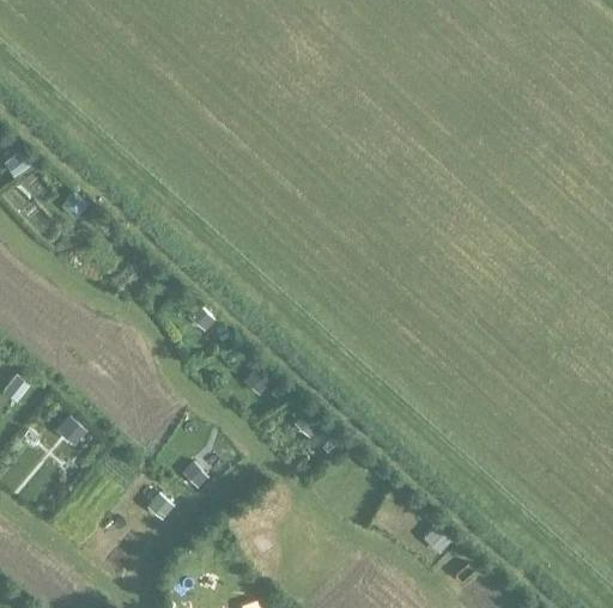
[(2,163),(13,176),(30,163),(20,150),(2,163)]
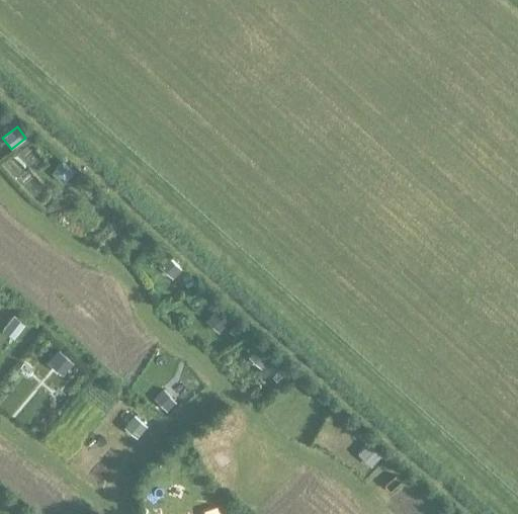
[(51,174),(62,184),(72,174),(61,164),(51,174)]
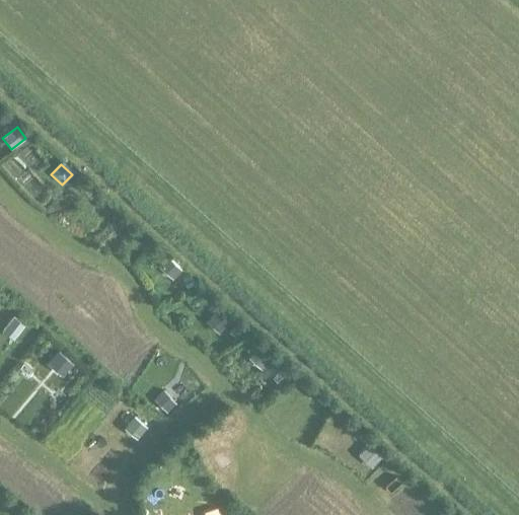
[(159,267),(172,279),(180,271),(167,259),(159,267)]
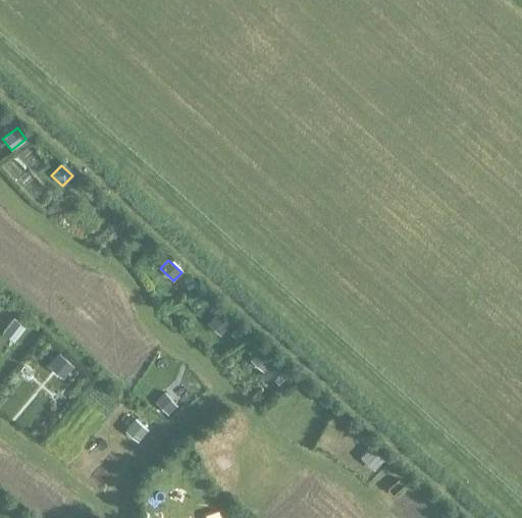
[(206,322),(218,334),(228,324),(216,311),(206,322)]
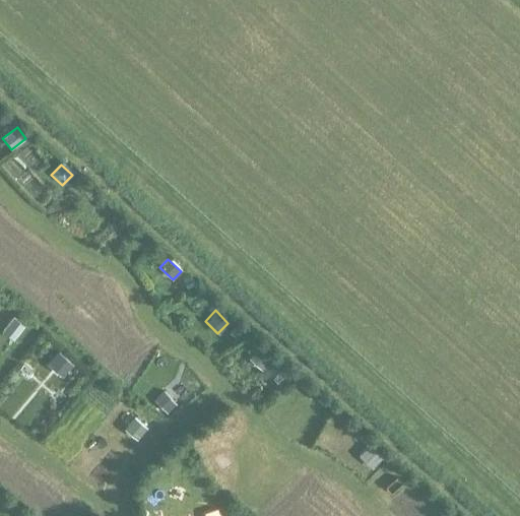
[(1,332),(12,340),(23,326),(13,318),(1,332)]
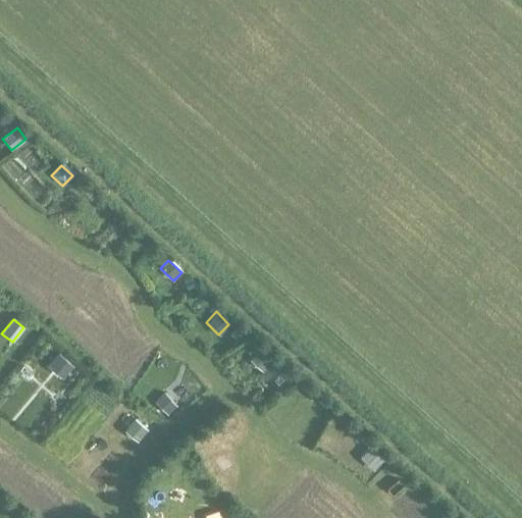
[(249,359),(261,372),(272,361),(260,349),(249,359)]
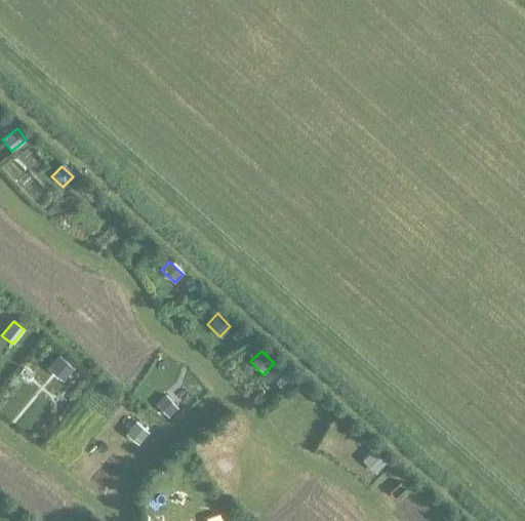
[(49,369),(64,382),(75,368),(61,356),(49,369)]
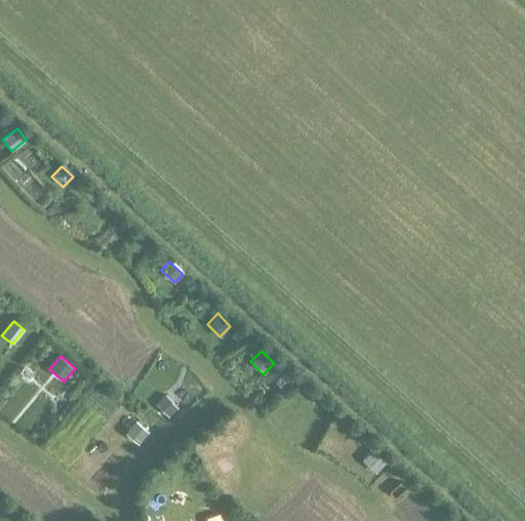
[(156,404),(168,418),(178,410),(165,396),(156,404)]
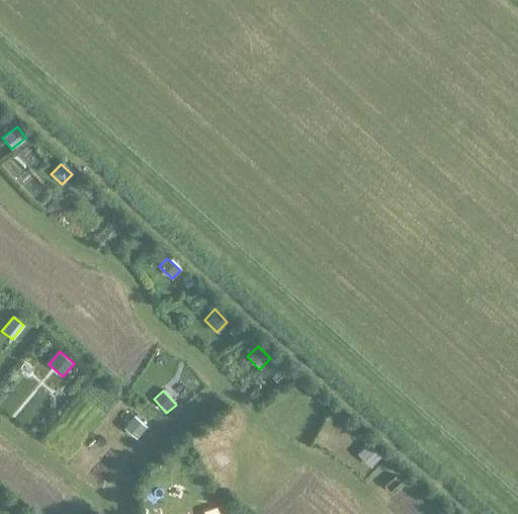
[(134,416),(123,428),(138,438),(147,426),(134,416)]
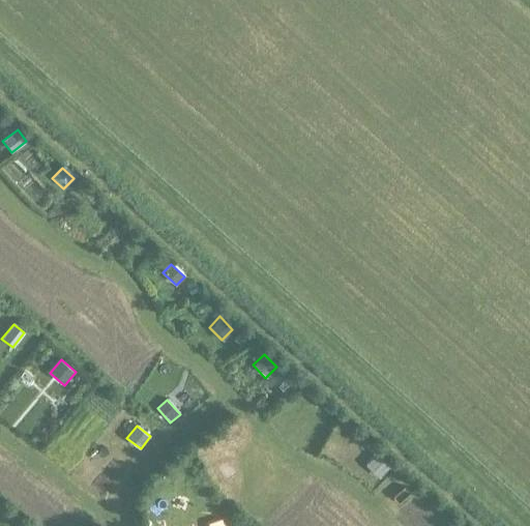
[(365,465),(381,478),(389,469),(375,456),(365,465)]
